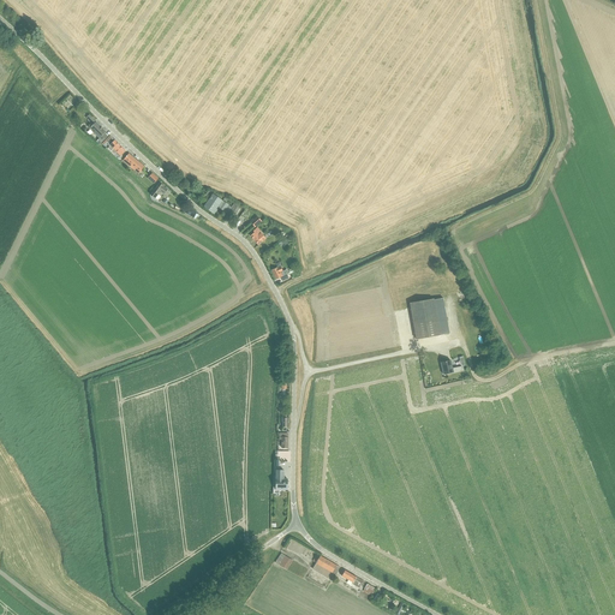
[(51,83),(58,91),(57,93),(61,96),(66,91),(55,81),(54,83),(53,82),(51,83)]
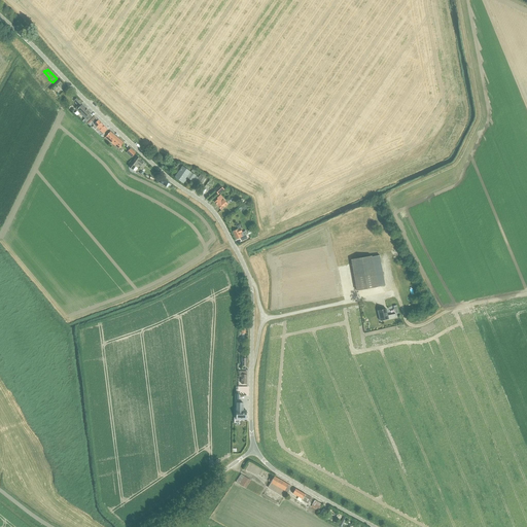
[(65,88),(61,81),(53,88),(57,93),(65,88)]
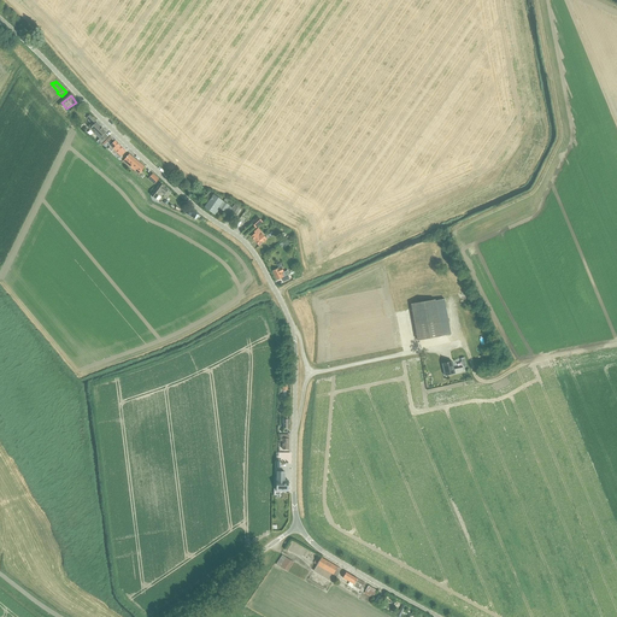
[(94,124),(89,129),(100,139),(99,140),(98,141),(100,145),(103,144),(109,137),(105,134),(106,133),(97,123),(95,124),(94,124)]
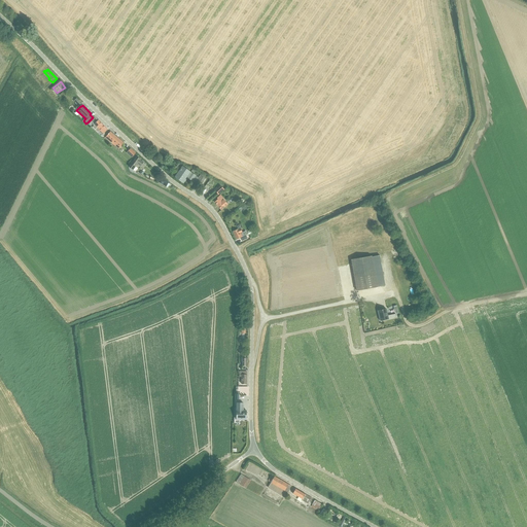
[(95,116),(88,124),(89,125),(92,121),(95,125),(93,127),(98,132),(100,130),(104,133),(107,130),(101,123),(99,120),(95,116)]
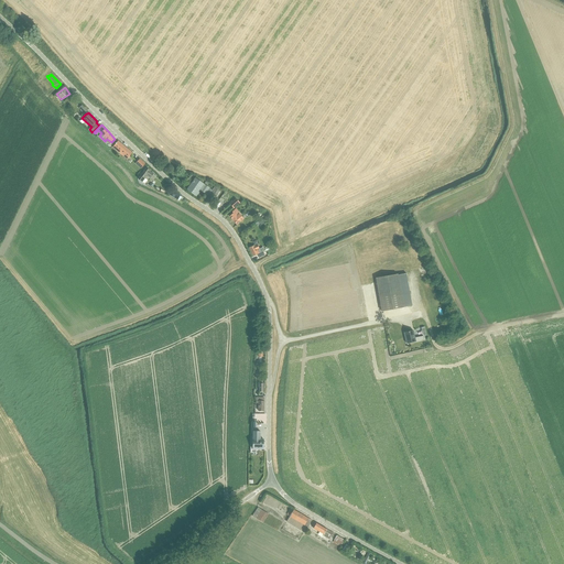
[(114,148),(127,159),(132,153),(125,147),(118,141),(117,143),(116,143),(116,144),(114,148)]
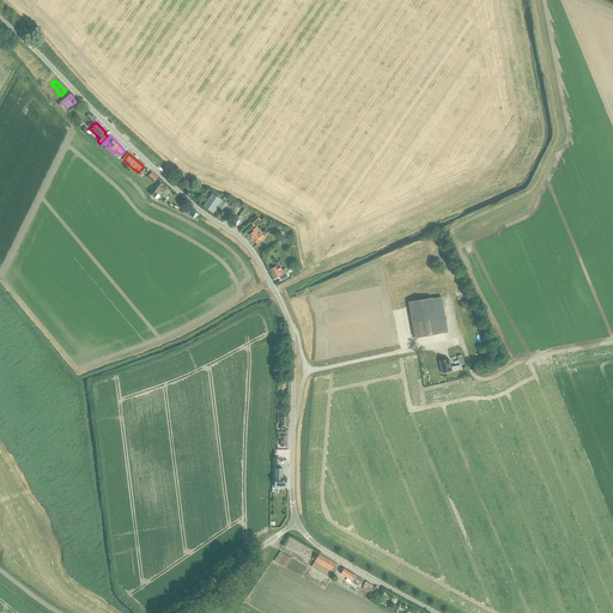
[(152,173),(147,177),(153,183),(158,178),(152,173)]
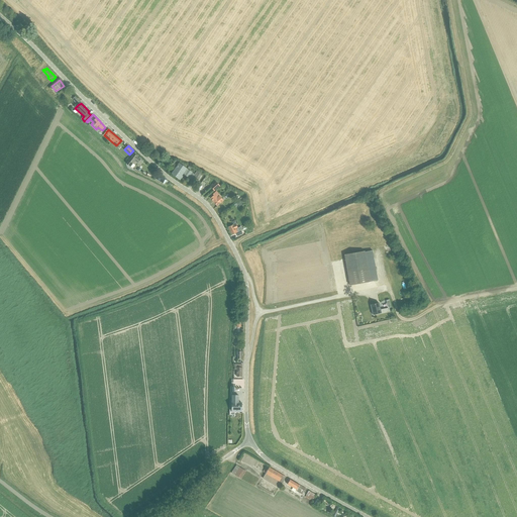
[(129,164),(128,165),(132,168),(134,168),(135,166),(133,164),(134,161),(138,163),(140,160),(137,157),(134,154),(128,162),(129,163),(129,164)]
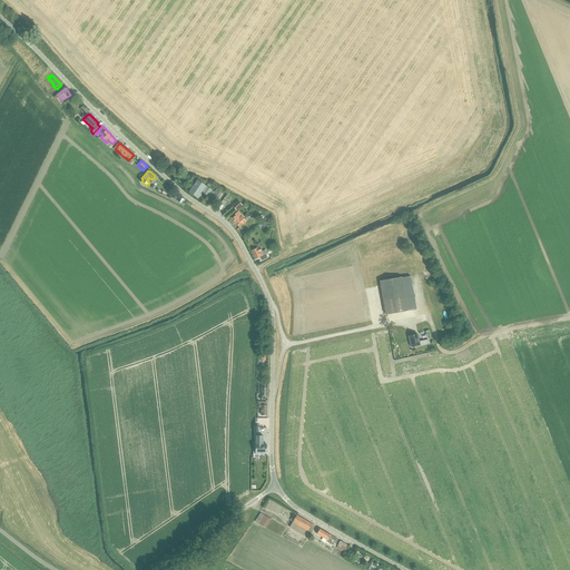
[(198,180),(189,192),(198,198),(202,193),(203,192),(204,193),(208,196),(210,198),(213,195),(218,199),(223,194),(217,189),(215,193),(213,190),(198,180)]
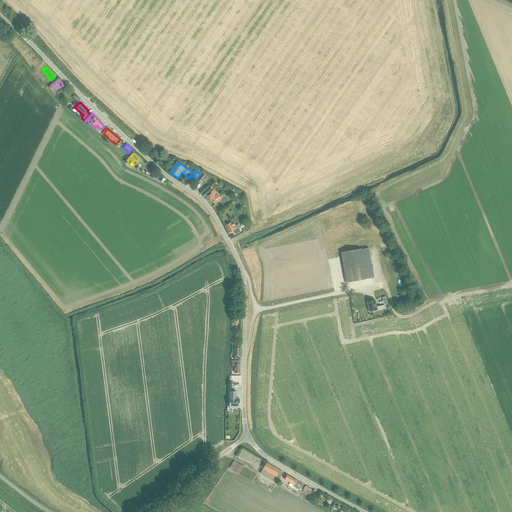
[(211,182),(208,184),(209,185),(212,189),(217,184),(214,181),(212,183),(211,182)]
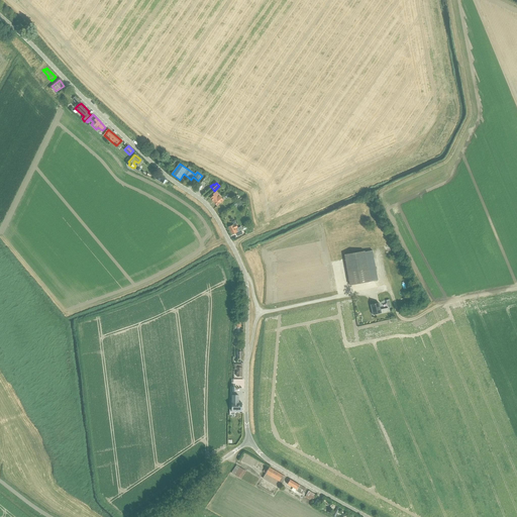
[(214,196),(211,198),(217,206),(223,201),(220,198),(219,197),(220,196),(216,192),(213,195),(214,196)]
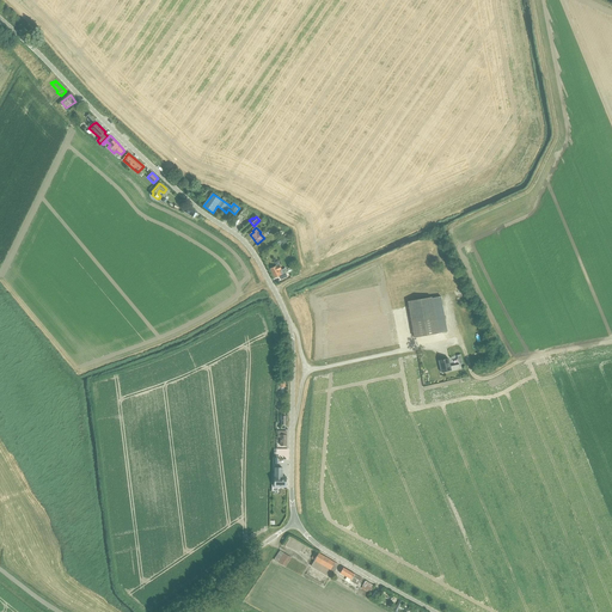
[(286,268),(283,269),(281,270),(279,265),(276,267),(270,269),(274,279),(280,276),(281,280),(287,277),(286,273),(288,271),(286,268)]
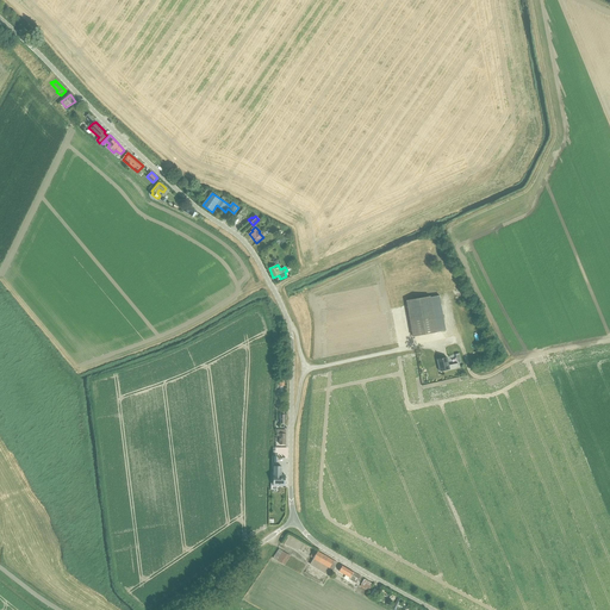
[(439,296),(430,298),(406,302),(412,337),(436,332),(444,331),(439,296)]
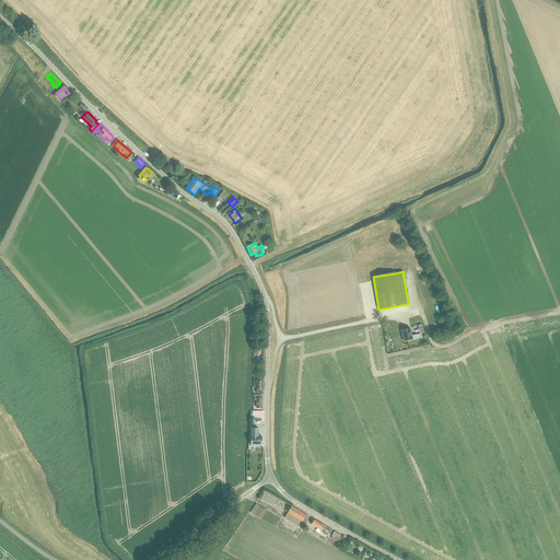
[(401,330),(404,341),(412,339),(421,337),(420,334),(411,336),(410,328),(401,330)]
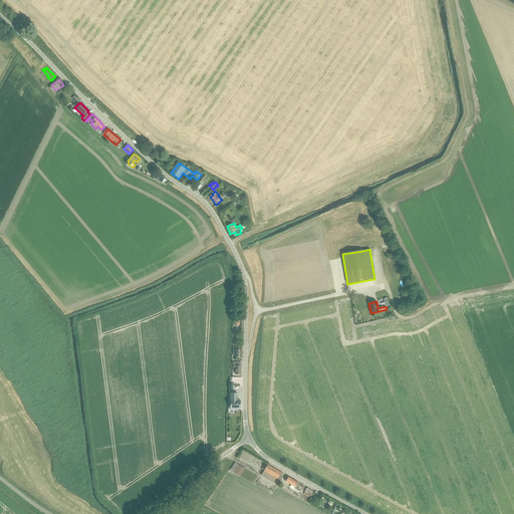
[(231,401),(230,410),(240,410),(240,401),(237,401),(237,394),(231,394),(231,401)]
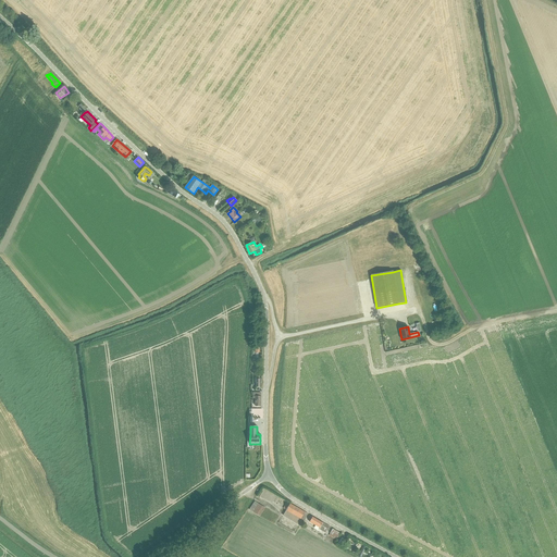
[(255,500),(249,509),(260,516),(264,507),(255,500)]
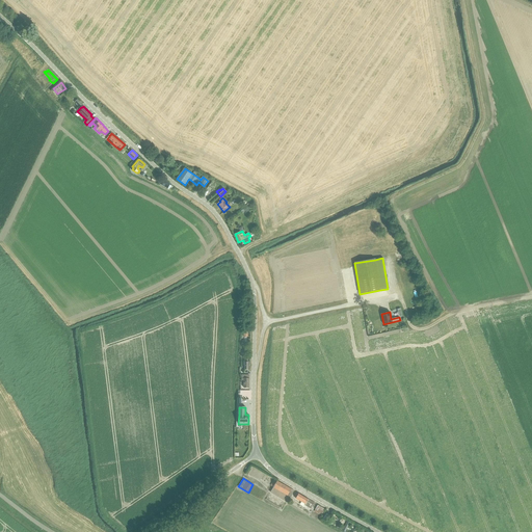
[(289,499),(294,490),(274,479),(271,485),(273,487),(270,491),(285,500),(286,498),(289,499)]
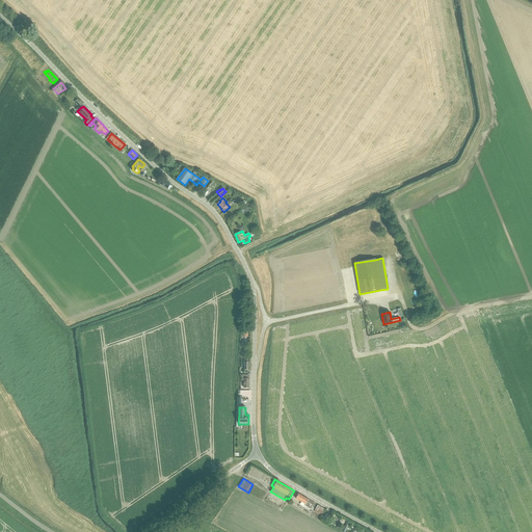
[(311,508),(314,503),(298,494),(295,499),(306,504),(304,505),(311,508)]
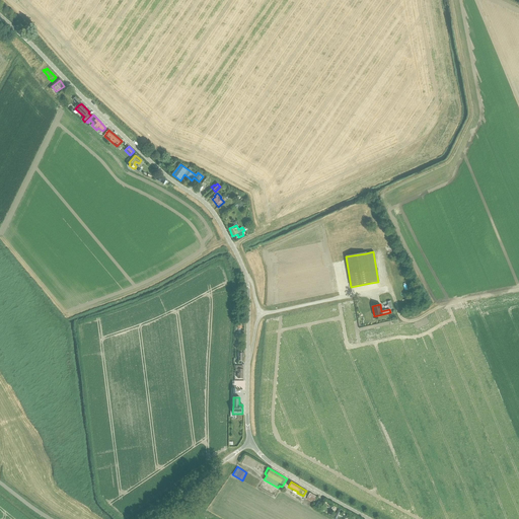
[(307,497),(306,499),(311,502),(312,500),(314,501),(316,497),(309,493),(307,497)]
